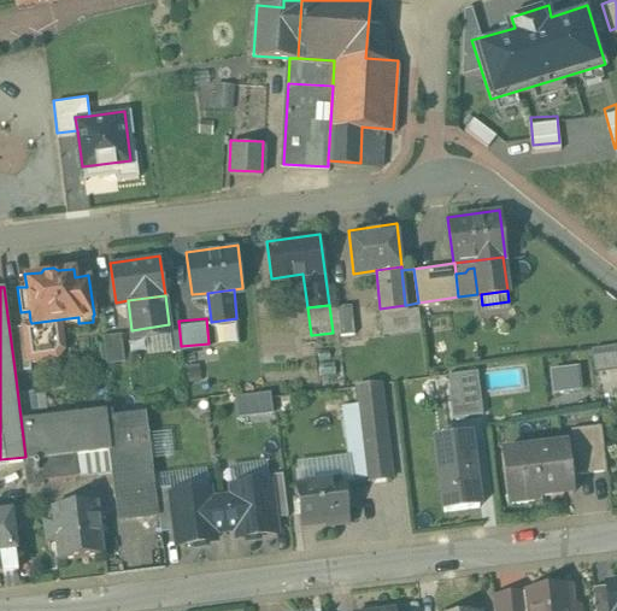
[(59,319),(31,323),(30,321),(23,322),(28,359),(30,359),(47,357),(46,356),(57,354),(63,346),(59,319)]
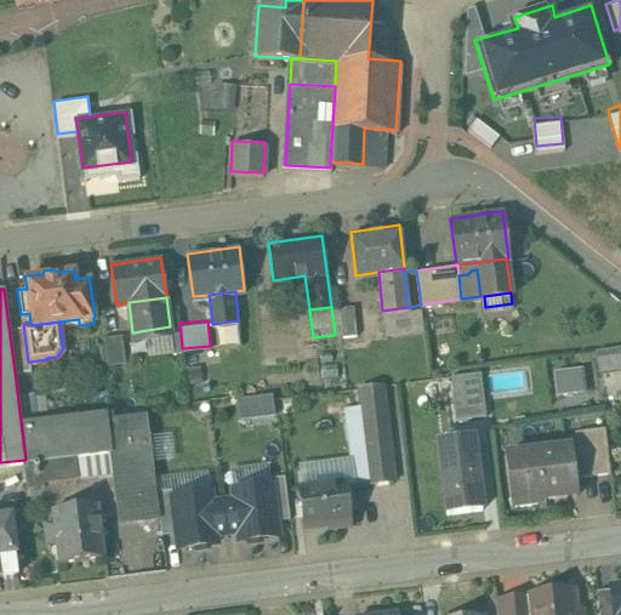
[(23,324),(9,326),(15,371),(30,369),(30,362),(28,362),(23,324)]
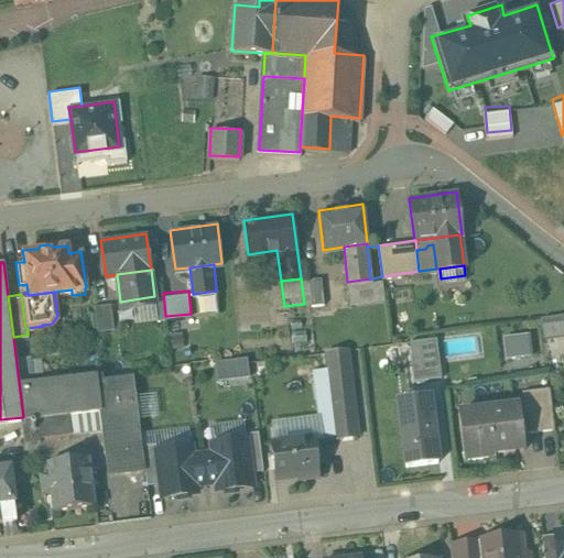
[(111,303),(94,305),(97,332),(115,330),(111,303)]
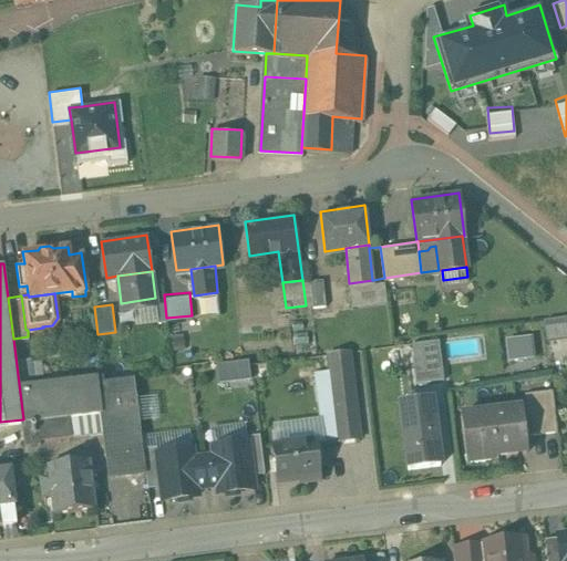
[(566,313),(544,317),(546,336),(566,332),(566,313)]
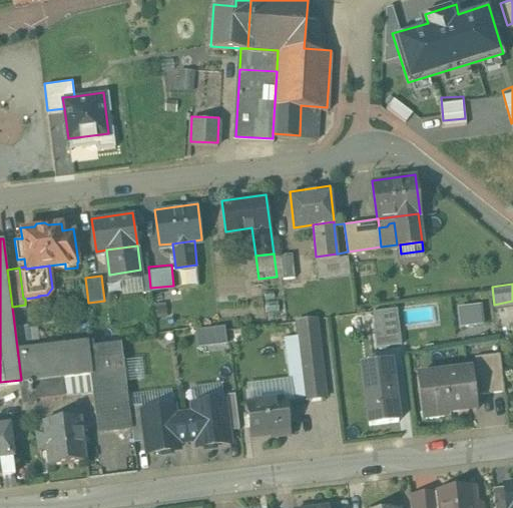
[(457,322),(484,320),(482,299),(456,301),(457,322)]
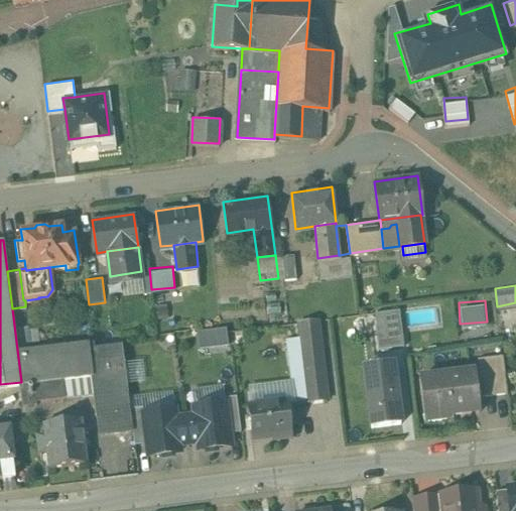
[(399,306),(375,309),(380,346),(404,343),(399,306)]
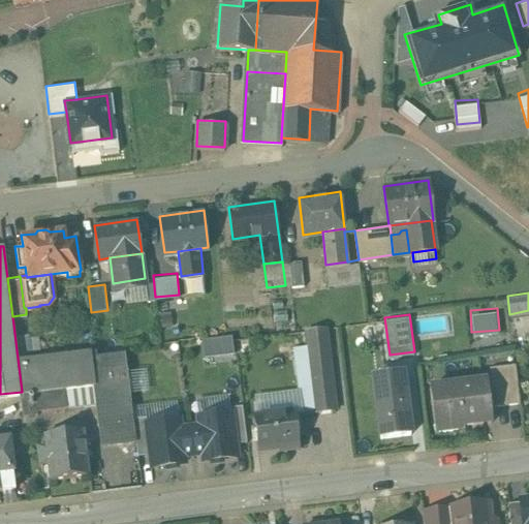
[(325,325),(306,327),(308,343),(315,409),(335,406),(325,325)]
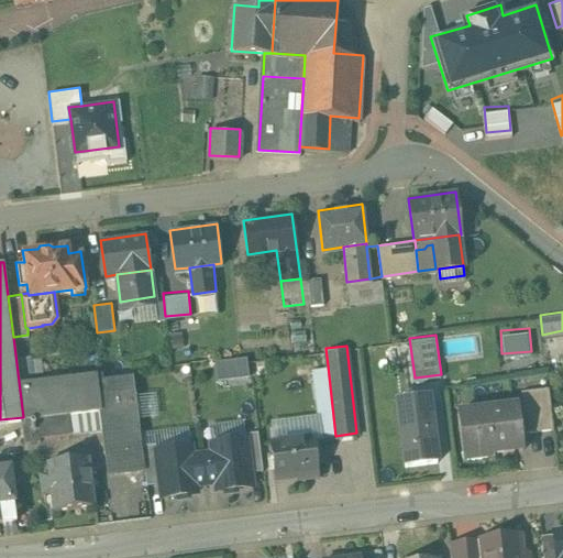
[(214,354),(216,374),(249,372),(247,352),(214,354)]
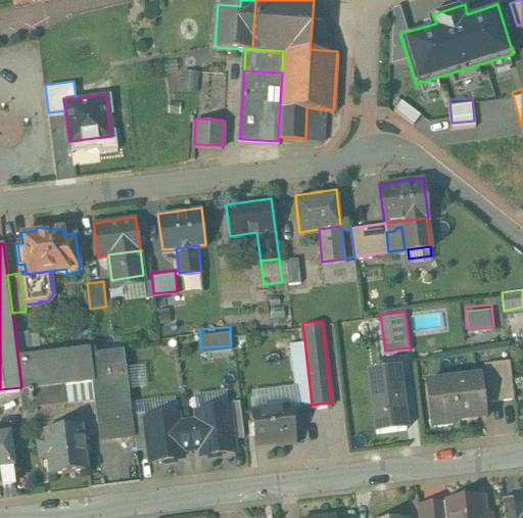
[(304,339),(291,341),(298,407),(312,405),(304,339)]
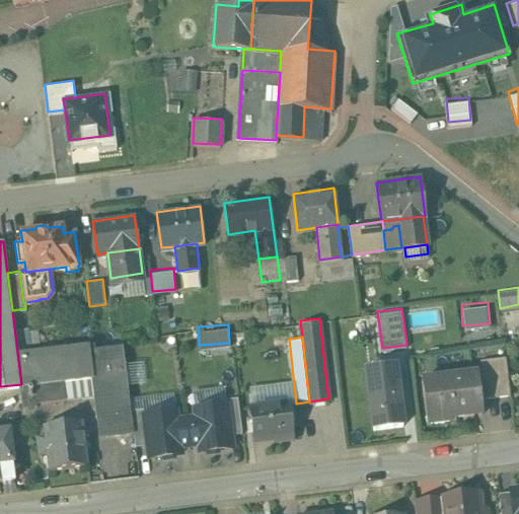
[(123,344),(89,348),(90,358),(100,432),(133,428),(131,409),(129,390),(128,390),(122,345),(123,345),(123,344)]
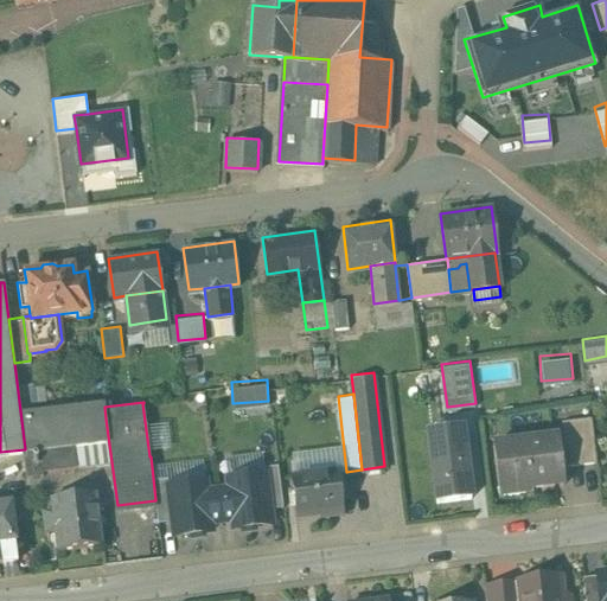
[(104,408),(91,409),(94,421),(106,419),(104,408)]
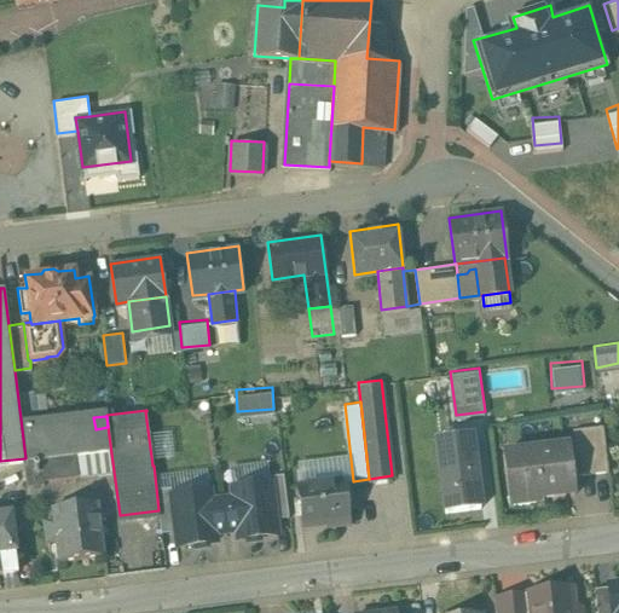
[(602,423),(573,427),(574,441),(568,443),(573,473),(608,468),(602,423)]
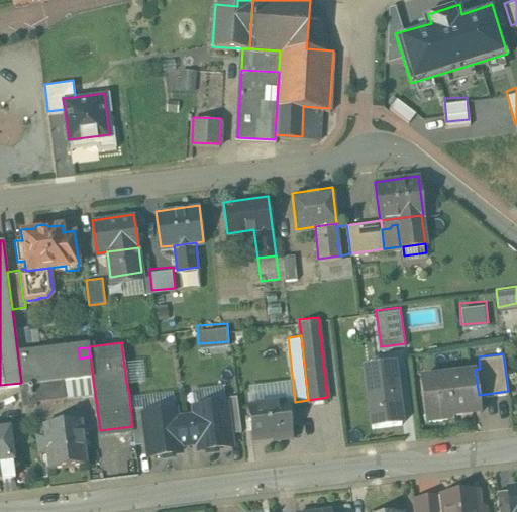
[(394,361),(364,365),(372,424),(402,420),(394,361)]
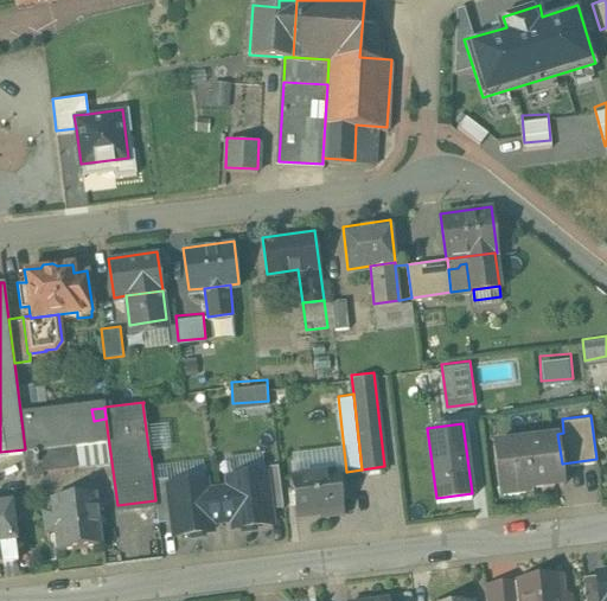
[(557,434),(493,441),(500,491),(503,491),(502,485),(526,481),(528,487),(530,487),(530,485),(555,481),(553,465),(562,464),(557,434)]
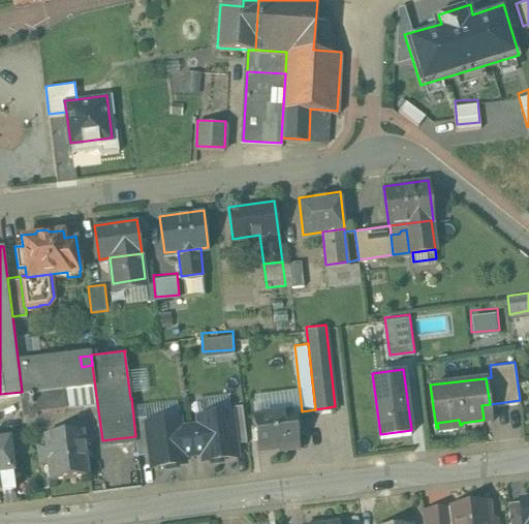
[(242,403),(228,404),(229,410),(230,410),(235,441),(247,439),(242,403)]
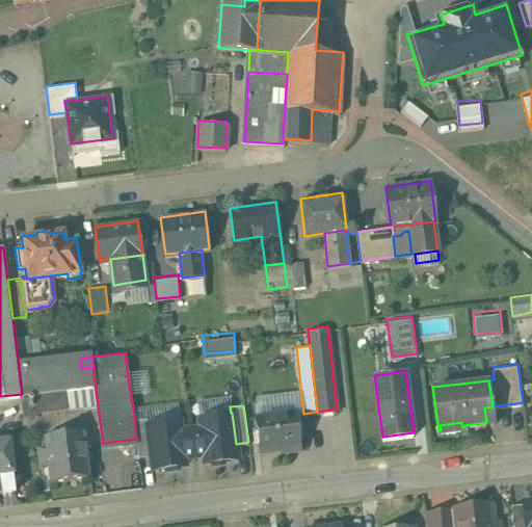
[(295,411),(256,416),(261,450),(280,448),(280,450),(300,447),(295,411)]
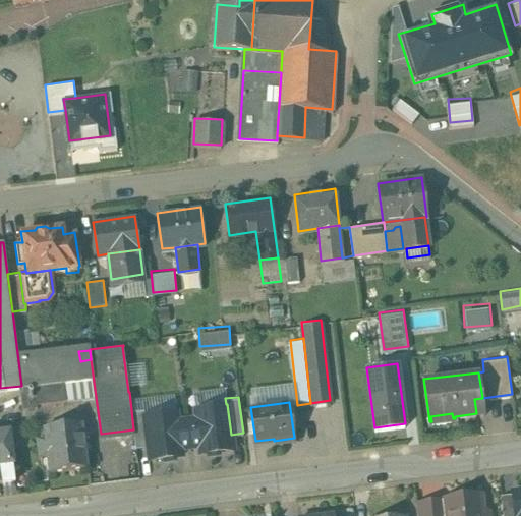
[(226,404),(195,408),(196,416),(186,418),(190,445),(199,443),(200,451),(232,447),(231,435),(227,404),(226,404)]
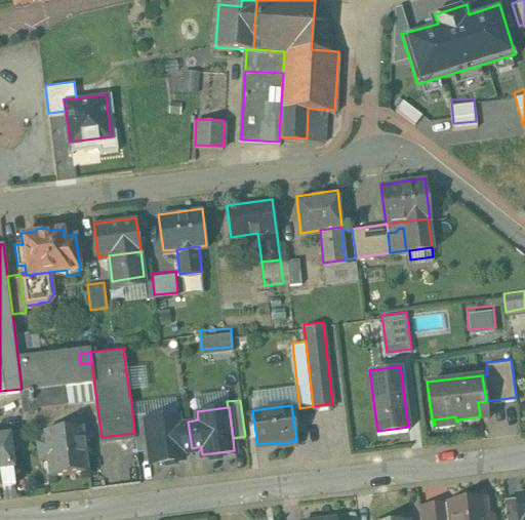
[(146,411),(132,413),(134,433),(136,450),(149,448),(145,417),(147,417),(146,411)]
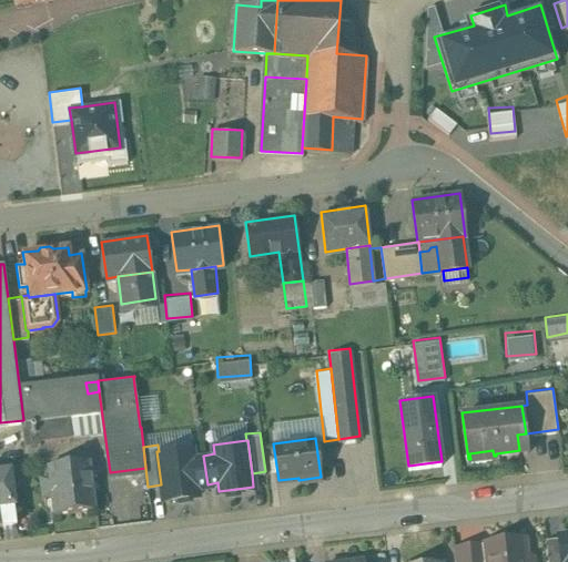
[(159,451),(156,451),(161,484),(163,498),(198,493),(196,486),(208,484),(203,456),(193,457),(192,447),(159,451)]
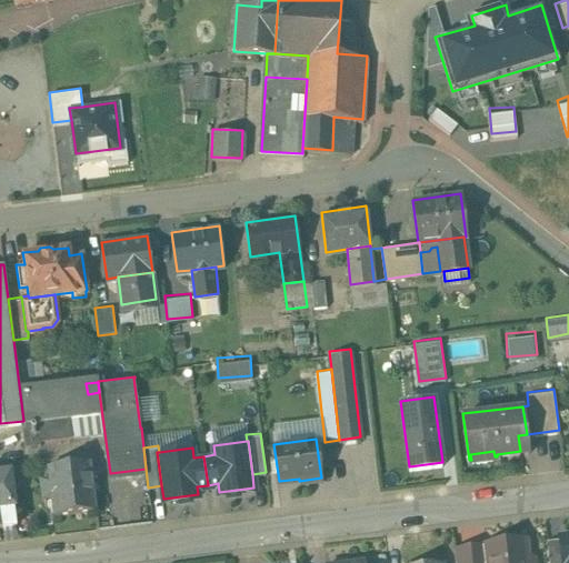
[(90,459),(47,464),(51,495),(53,513),(96,508),(90,459)]
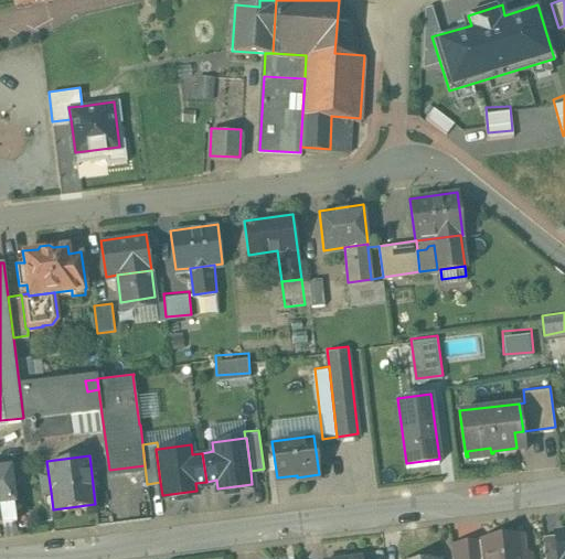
[(10,465),(0,466),(0,496),(14,495),(10,465)]
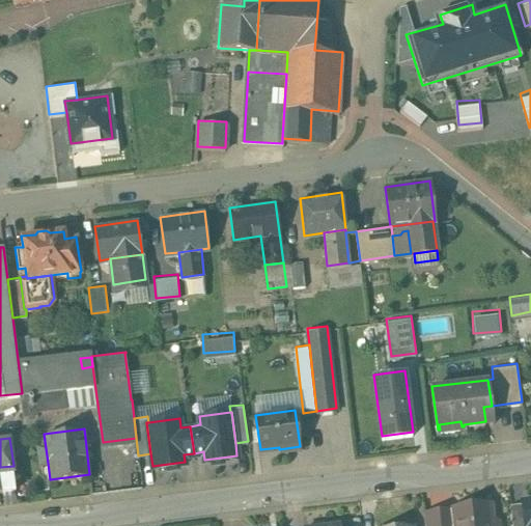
[(45,444),(36,445),(38,464),(48,463),(45,444)]
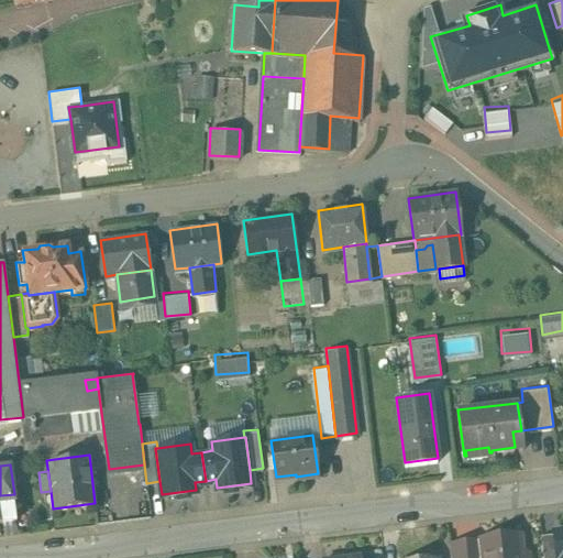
[(14,494),(0,495),(0,518),(17,516),(14,494)]
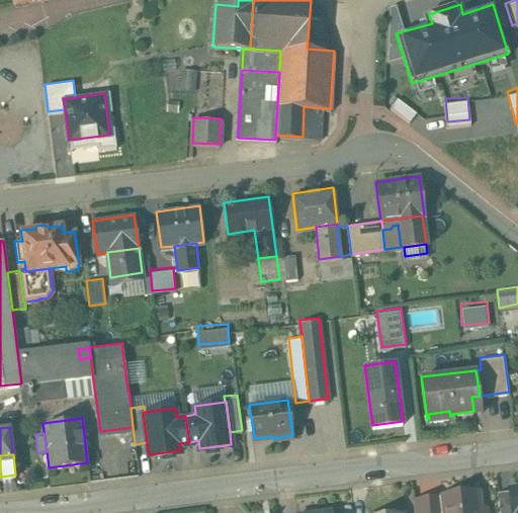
[(517,512),(517,484),(509,485),(509,489),(512,512),(517,512)]
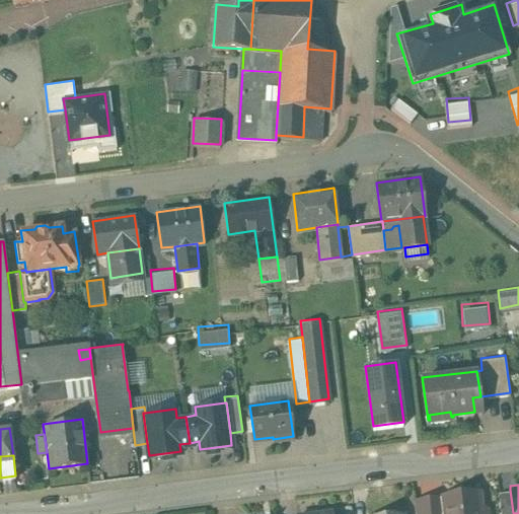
[(480,513),(478,490),(440,495),(440,496),(442,513),(480,513)]
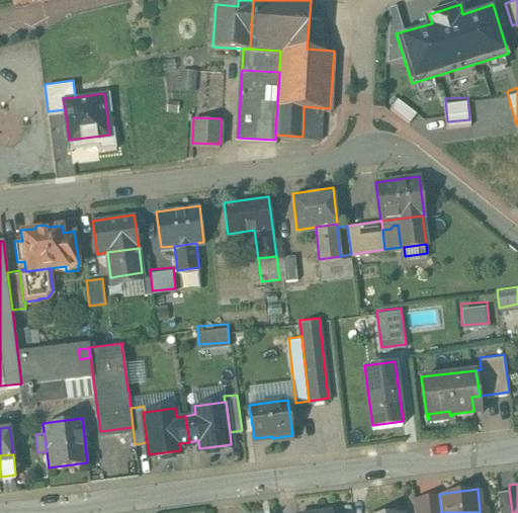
[(500,512),(512,512),(509,489),(497,490),(500,512)]
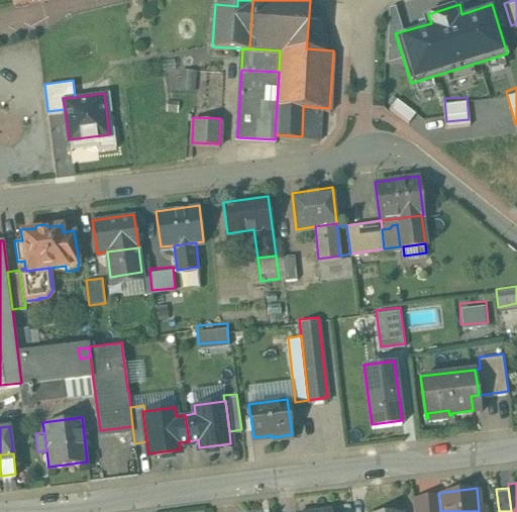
[(440,511),(438,494),(412,497),(413,511),(440,511)]
